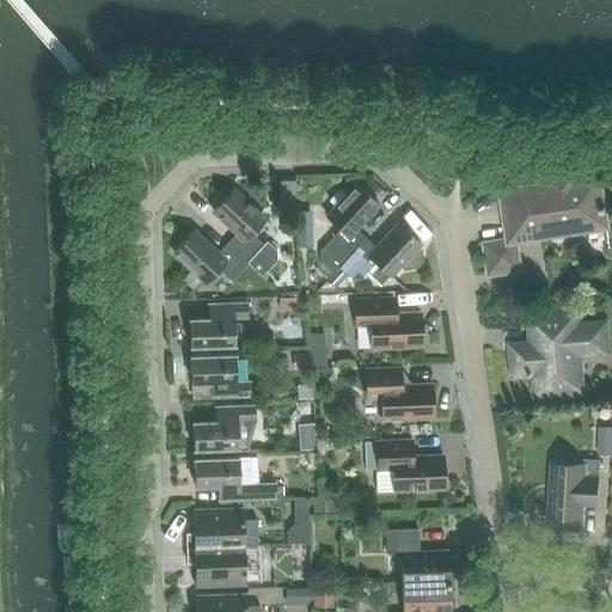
[(512,189),(507,191),(505,195),(503,199),(510,239),(487,243),(491,273),(521,268),(516,239),(609,226),(606,210),(607,210),(607,203),(605,191),(603,191),(600,176),(582,178),(580,166),(544,171),(546,184),(512,189)]
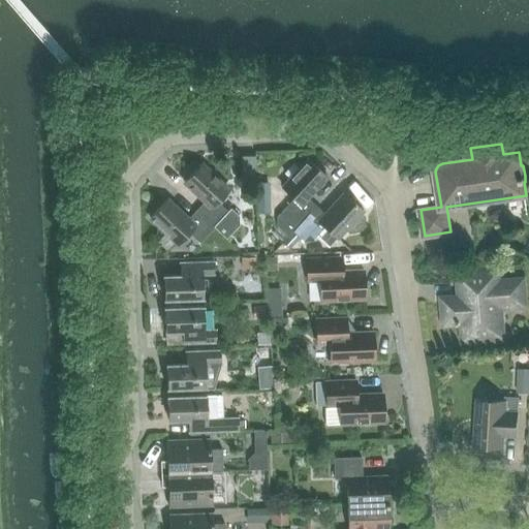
[(277,216),(277,225),(278,226),(288,236),(293,230),(301,223),(317,205),(308,196),(328,176),(309,158),(301,167),(294,161),(284,172),(291,178),(283,187),(294,197),(284,208),(277,216)]
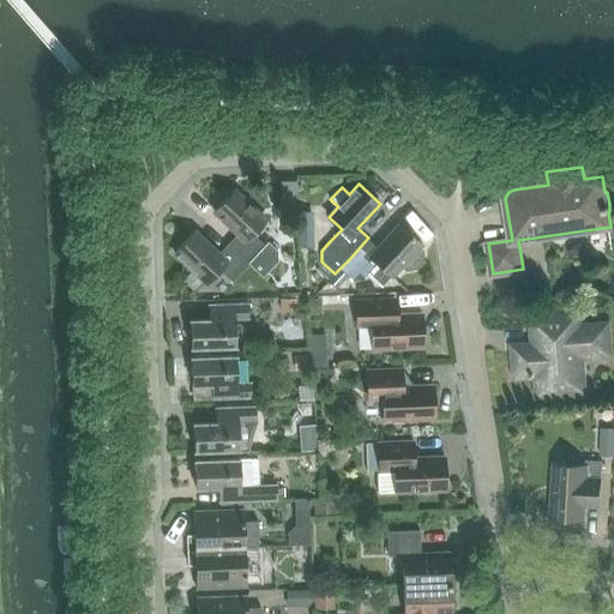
[(234,188),(214,210),(239,233),(229,242),(250,263),(264,276),(278,262),(278,250),(270,241),(266,245),(253,233),(266,220),(234,188)]
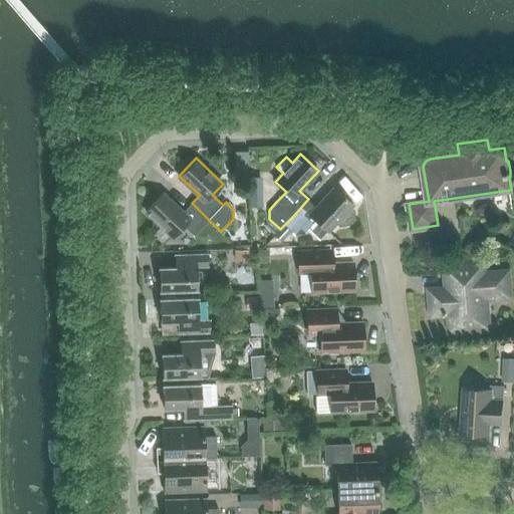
[(292,217),(285,224),(295,234),(304,233),(306,230),(316,220),(328,230),(335,223),(339,227),(348,225),(354,219),(354,210),(350,206),(353,203),(335,187),(317,207),(308,199),(292,217)]
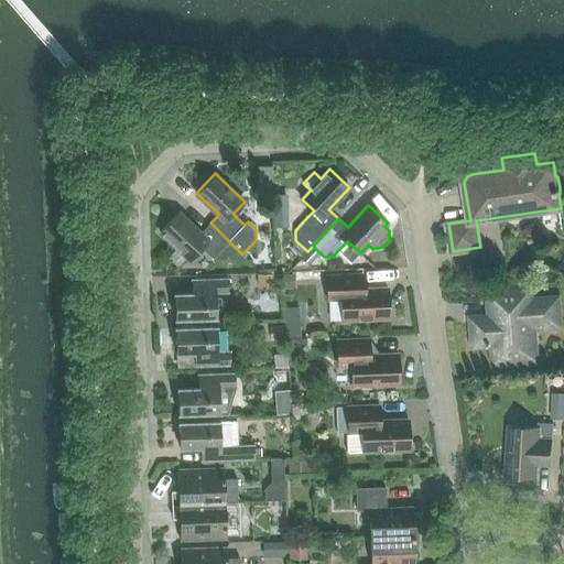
[(179,212),(161,230),(191,259),(202,247),(214,258),(229,241),(210,223),(201,232),(179,212)]
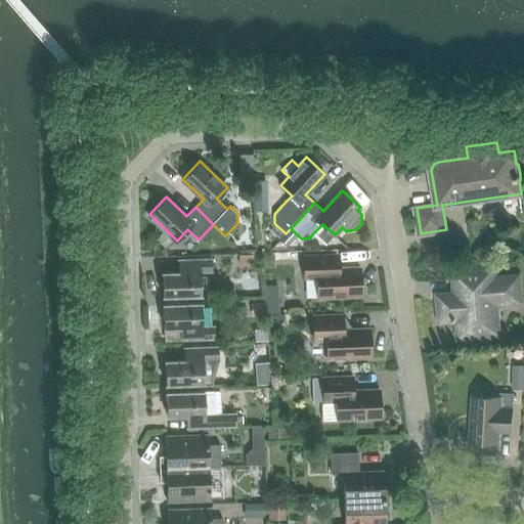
[(297,234),(291,228),(286,233),(280,239),(287,246),(297,234)]
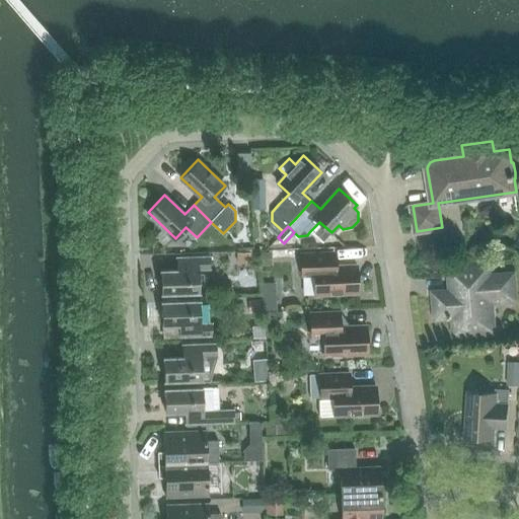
[(331,265),(330,251),(301,252),(302,276),(314,276),(315,294),(358,292),(357,264),(331,265)]
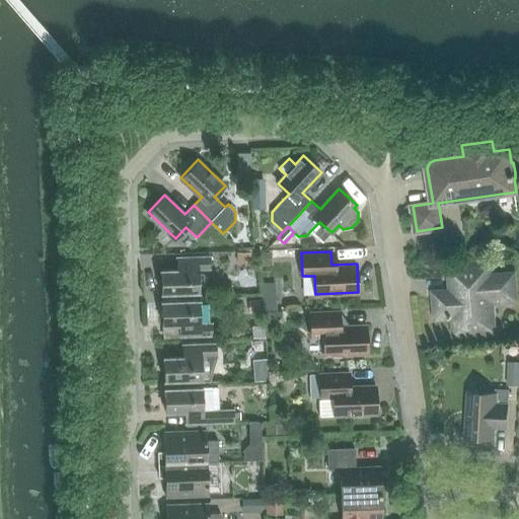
[(200,291),(200,269),(211,268),(210,255),(181,256),(182,269),(161,270),(162,293),(200,291)]
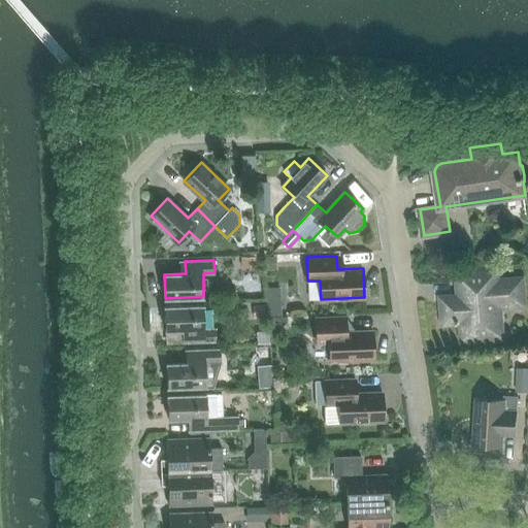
[(463,339),(498,336),(496,307),(526,304),(524,277),(499,279),(498,269),(457,272),(459,295),(441,297),(443,324),(461,322),(463,339)]
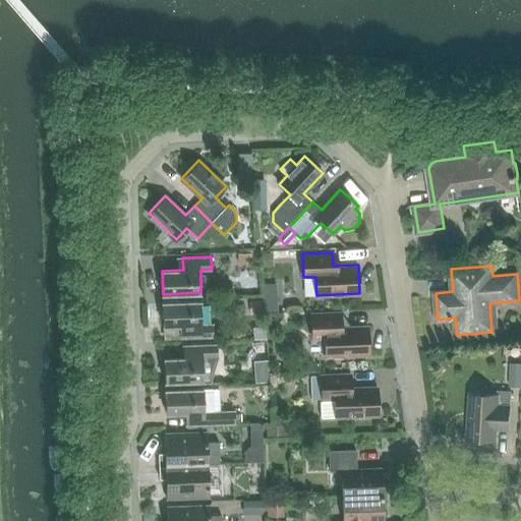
[(203,324),(201,300),(163,302),(164,326),(185,325),(185,337),(214,336),(214,324),(203,324)]
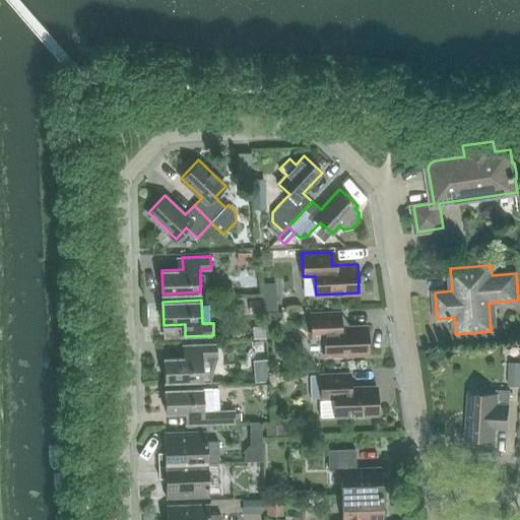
[(326,355),(369,353),(368,325),(341,326),(341,312),(311,313),(312,337),(325,336),(326,355)]
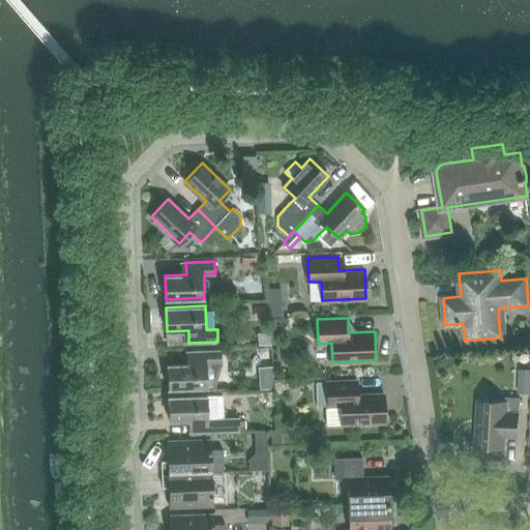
[(193,351),(193,363),(168,364),(168,388),(206,387),(206,389),(214,389),(222,362),(222,350),(193,351)]
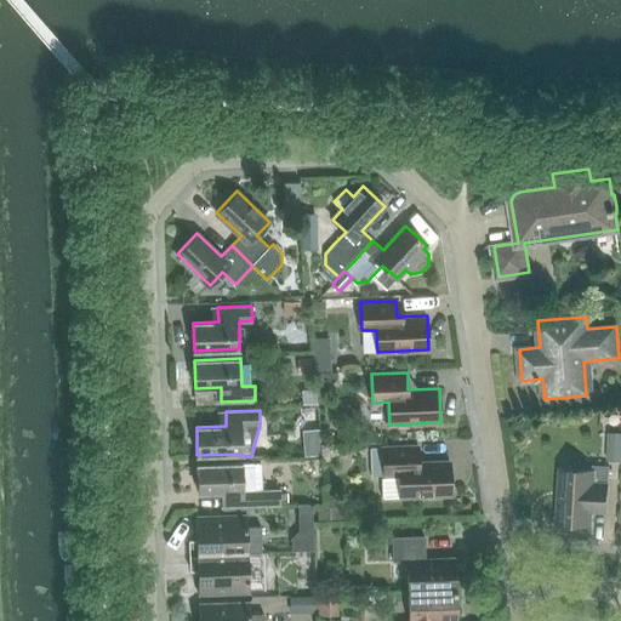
[(419,445),(383,446),(385,476),(399,474),(400,497),(451,495),(450,461),(420,462),(419,445)]
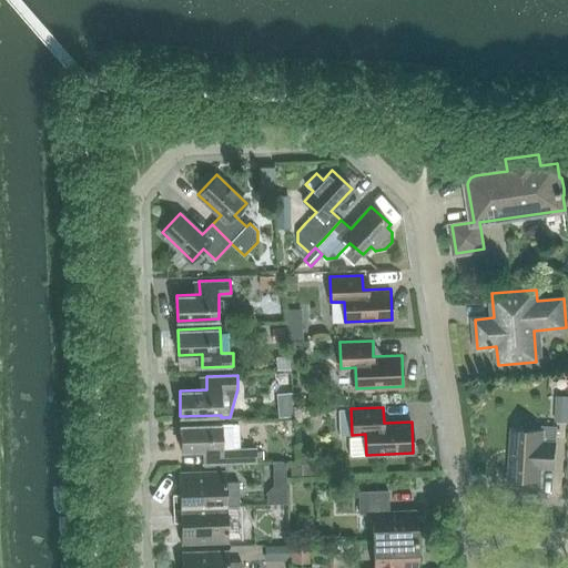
[(181,450),(209,449),(209,463),(255,462),(255,448),(240,448),(240,423),(181,425),(181,450)]
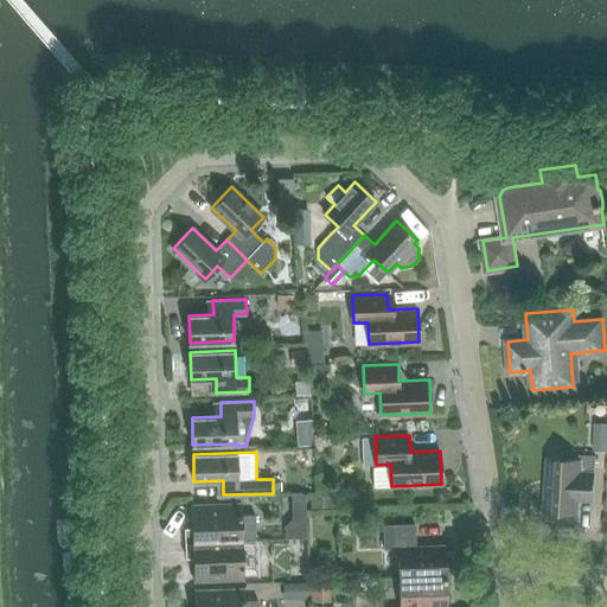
[(577,509),(579,498),(594,499),(596,455),(580,454),(580,459),(549,458),(547,506),(577,509)]
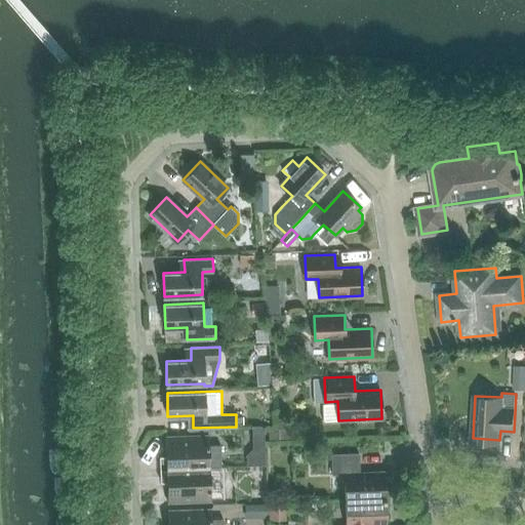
[(209,445),(209,435),(165,436),(166,456),(160,456),(161,469),(210,468),(221,467),(220,444),(209,445)]
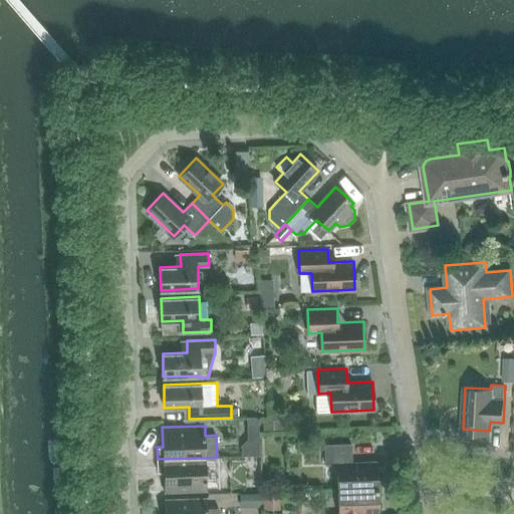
[(351,444),(325,445),(325,464),(337,464),(338,489),(377,488),(377,485),(376,485),(376,462),(352,463),(351,444)]
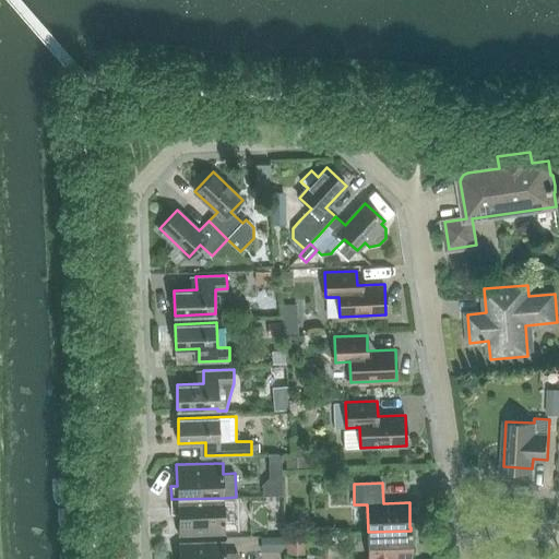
[(225,533),(224,498),(171,499),(171,513),(178,512),(179,534),(225,533)]
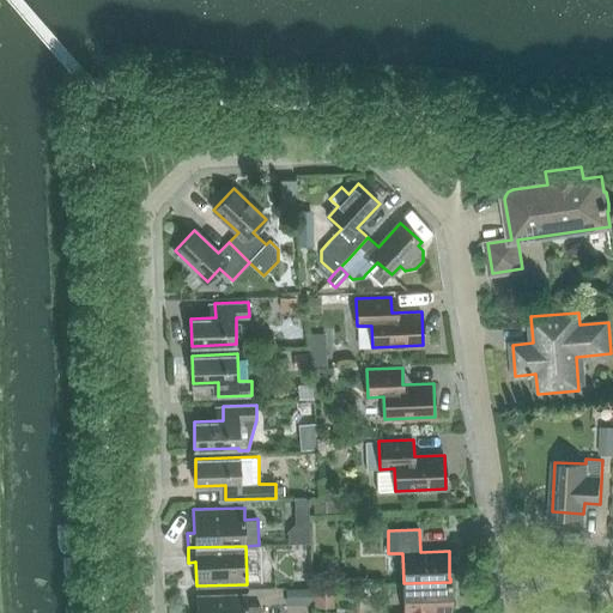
[(405,612),(435,612),(436,612),(450,612),(450,584),(450,582),(404,583),(405,612)]
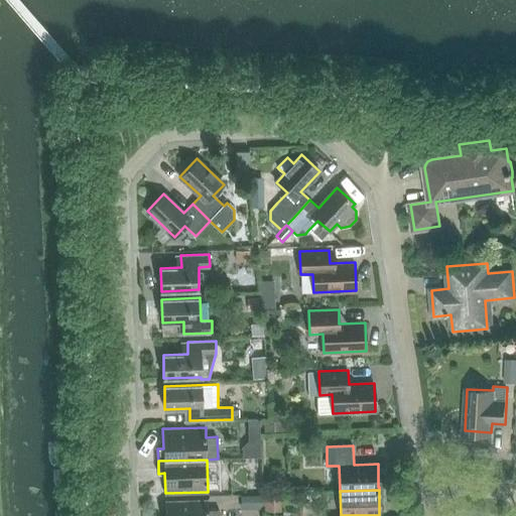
[(276,511),(276,494),(267,493),(266,510),(276,511)]
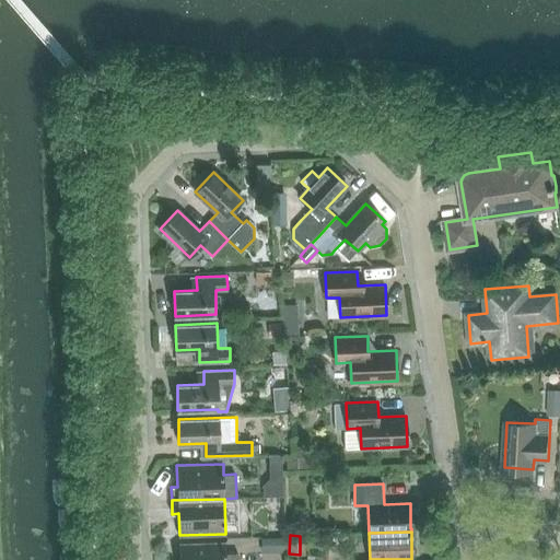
[(226,553),(225,543),(179,544),(179,559),(238,559),(238,553),(226,553)]
